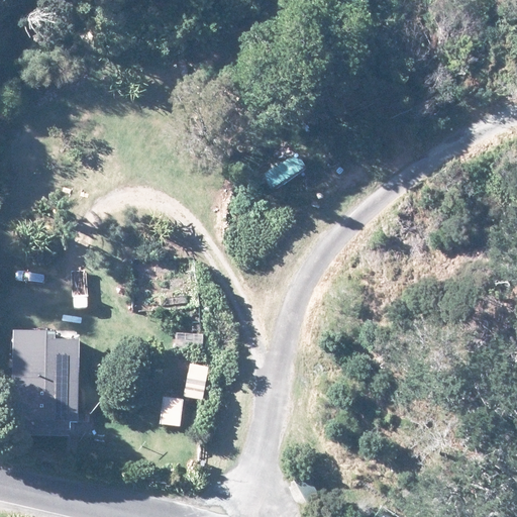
[(78,420),(79,337),(54,336),(54,329),(14,328),(12,420),(78,420)]
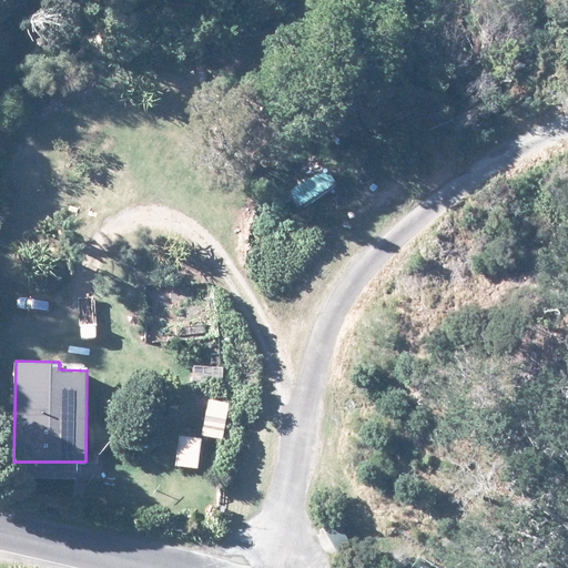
[(436,567),(422,558),(415,567),(436,567)]
